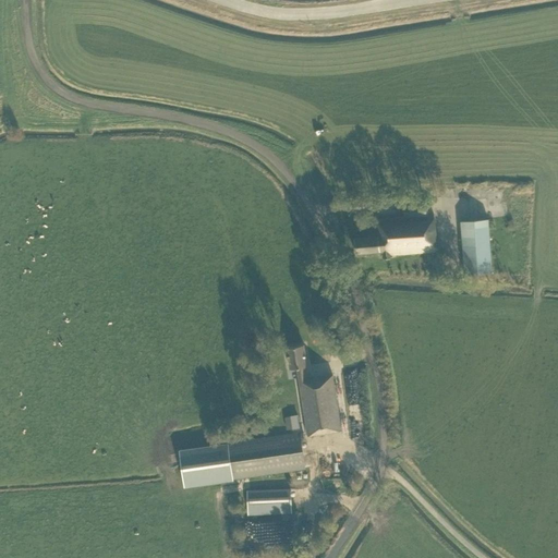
[(438,252),(435,215),(428,215),(427,206),(402,206),(403,217),(377,218),(378,237),(354,238),(355,254),(383,252),(384,259),(390,258),(390,255),(438,252)]
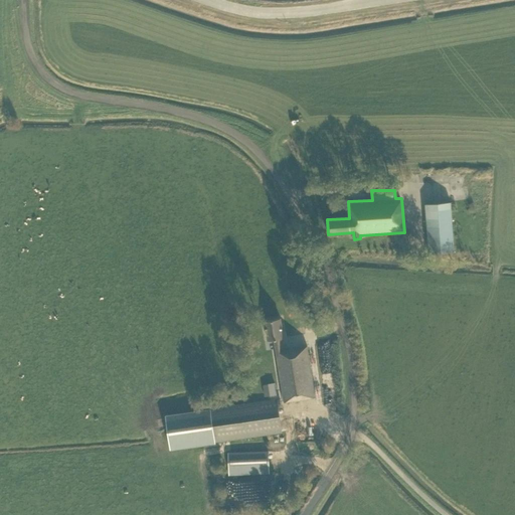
[(425,204),(430,253),(455,251),(451,202),(425,204)]
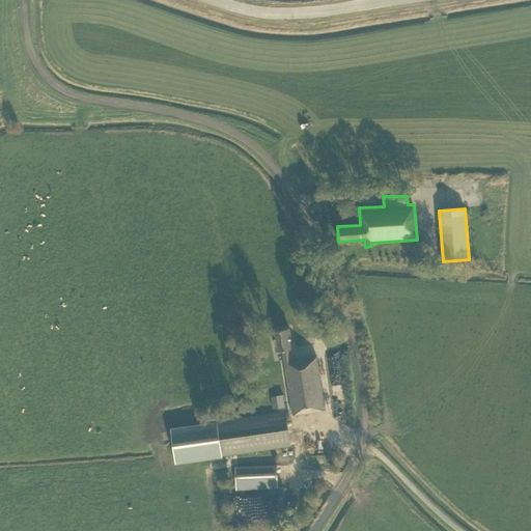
[(292,360),(291,350),(294,348),(289,328),(273,331),(276,352),(283,351),(294,415),(326,410),(316,357),(292,360)]
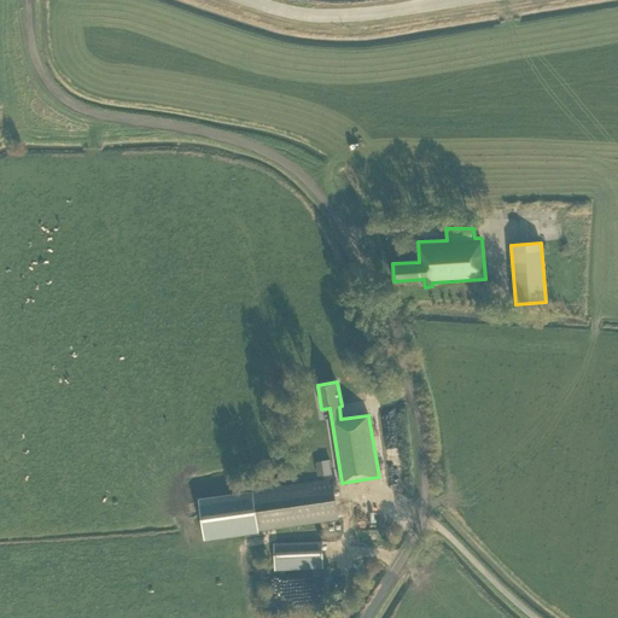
[(333,474),(331,459),(322,460),(322,461),(316,462),(319,476),(325,474),(325,476),(333,474)]
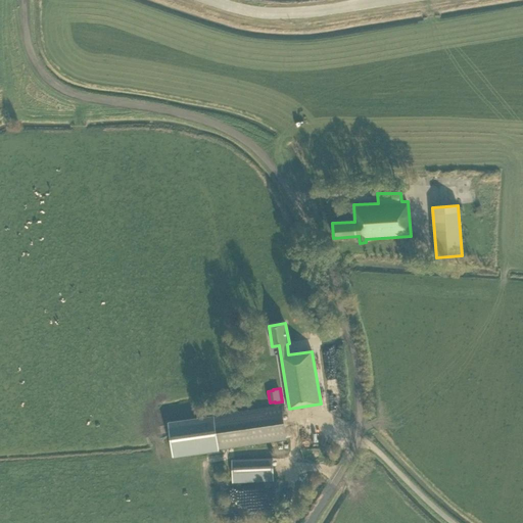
[(215,448),(286,438),(281,406),(169,423),(174,457),(215,450),(215,448)]
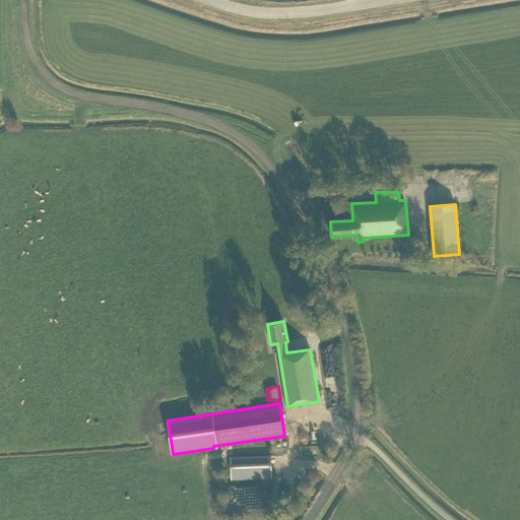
[(231,457),(232,480),(272,478),(271,456),(231,457)]
